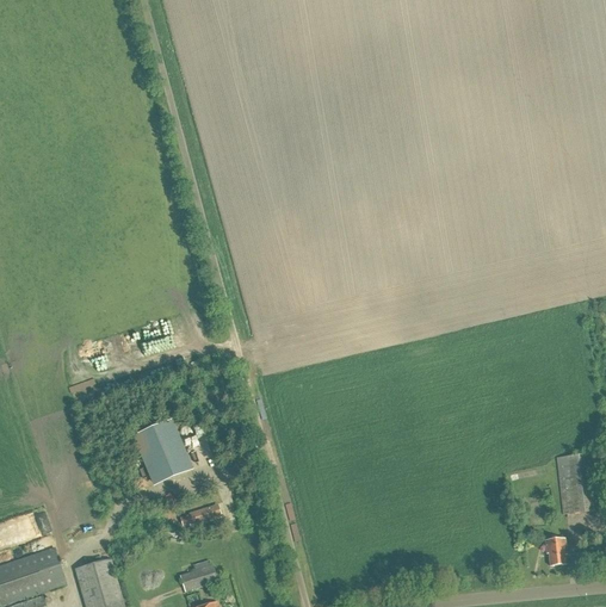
[(124,350),(99,353),(100,365),(125,363),(124,350)]
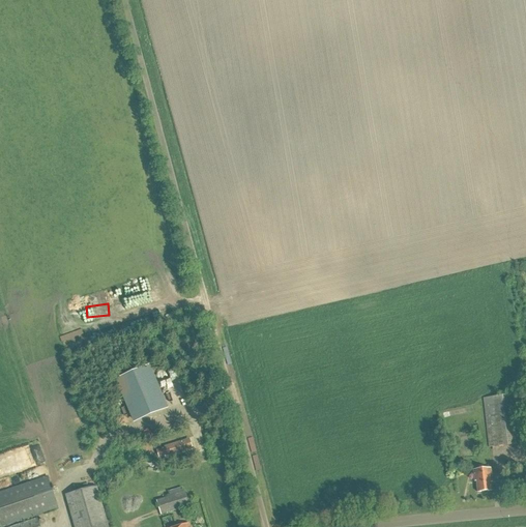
[(114,376),(132,420),(167,407),(149,362),(114,376)]
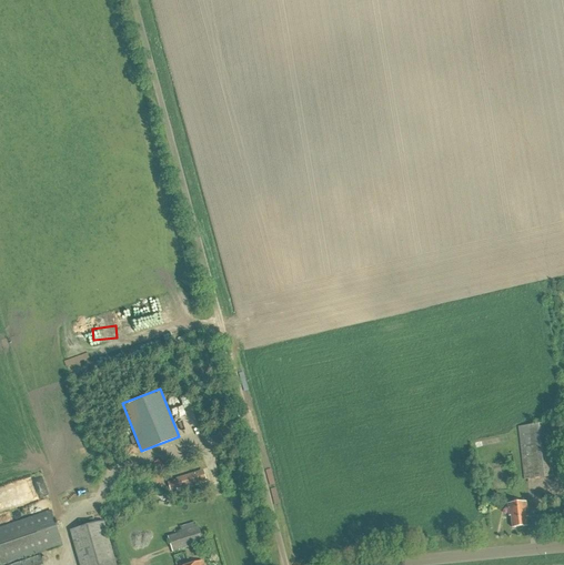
[(514,424),(520,477),(550,474),(543,421),(514,424)]
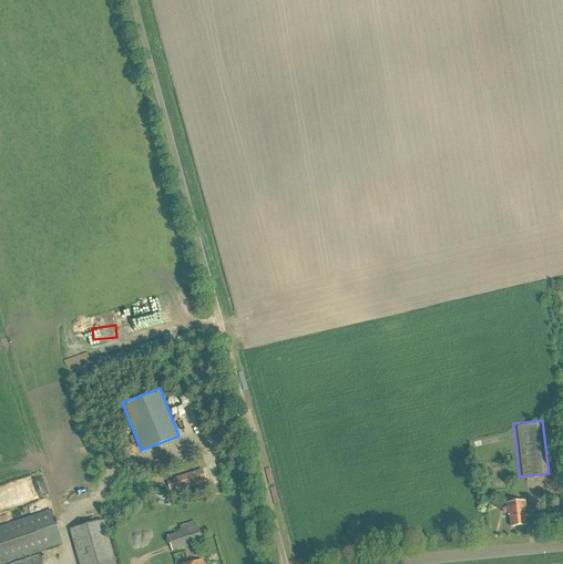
[(176,485),(204,480),(201,467),(173,473),(176,485)]
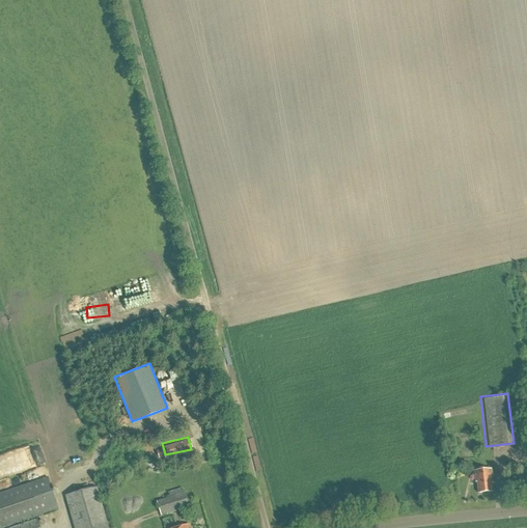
[(11,470),(44,460),(38,444),(6,454),(11,470)]
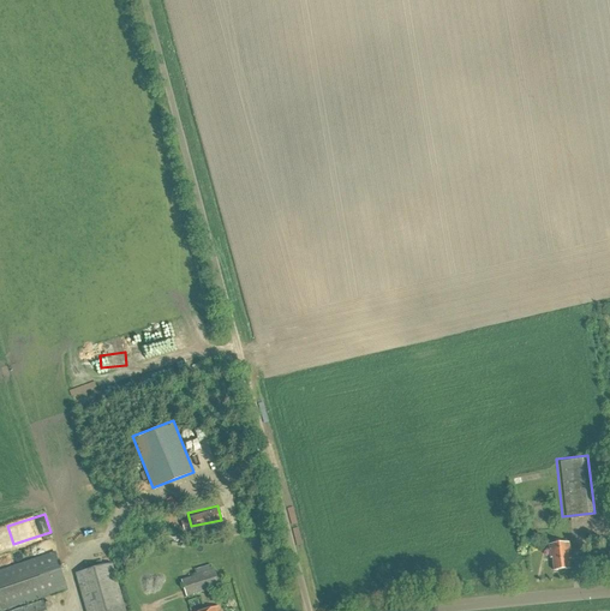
[(563,557),(566,557),(563,539),(543,541),(545,556),(546,556),(549,568),(564,565),(563,557)]
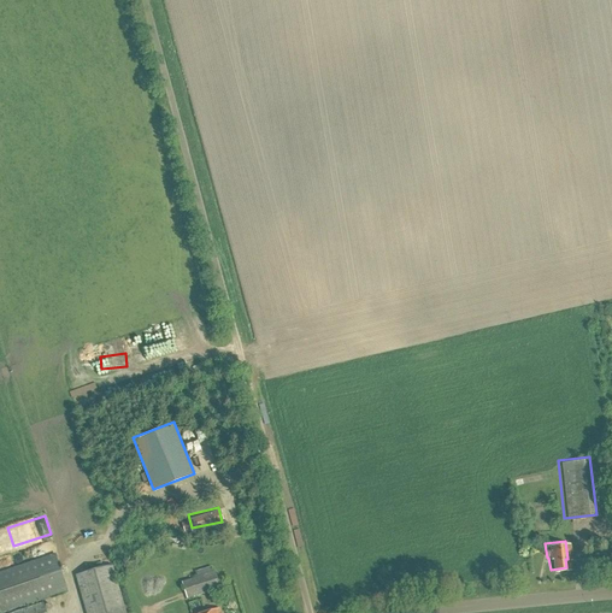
[(0,609),(64,588),(51,550),(0,569),(0,609)]
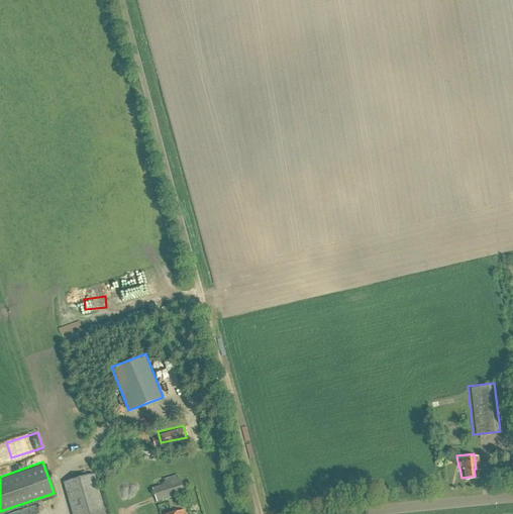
[(102,513),(91,472),(61,481),(70,513),(102,513)]
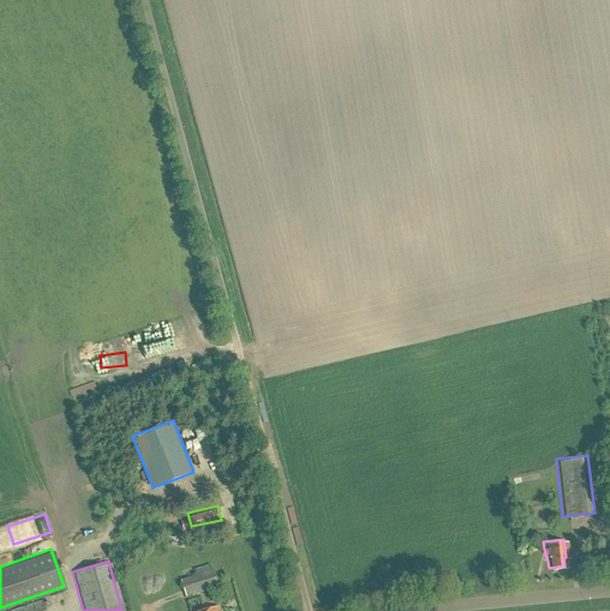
[(177,577),(183,594),(215,583),(209,567),(177,577)]
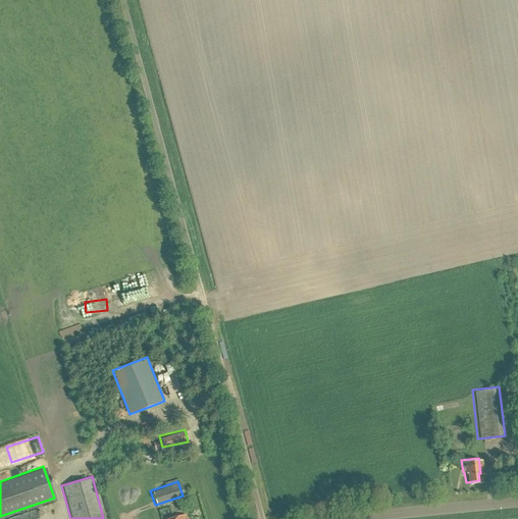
[(0,518),(37,518),(34,508),(0,517),(0,518)]
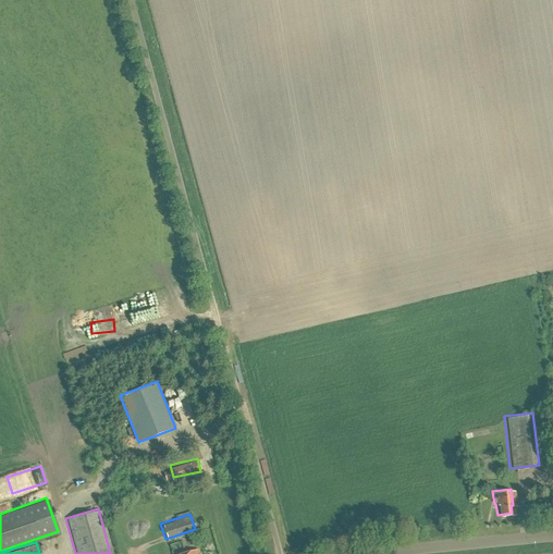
All buildings are outlined.
